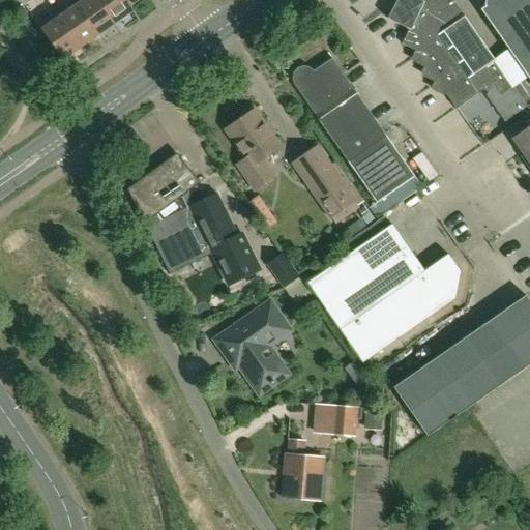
[(114,24),(97,0),(83,0),(76,5),(97,36),(114,24)]
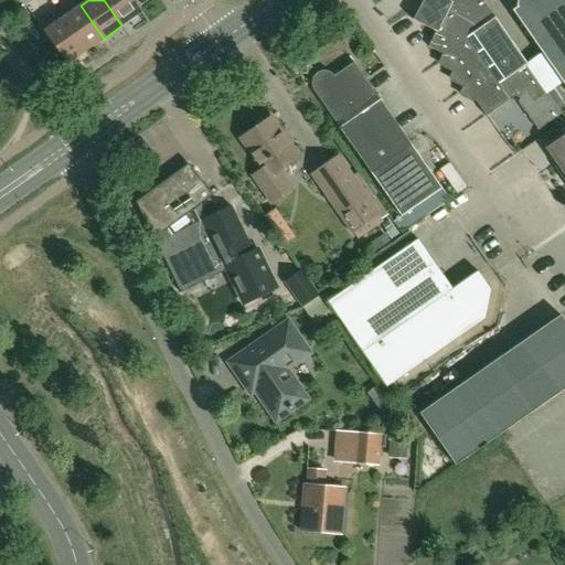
[(138,8),(131,0),(104,0),(121,25),(141,12),(138,8)]
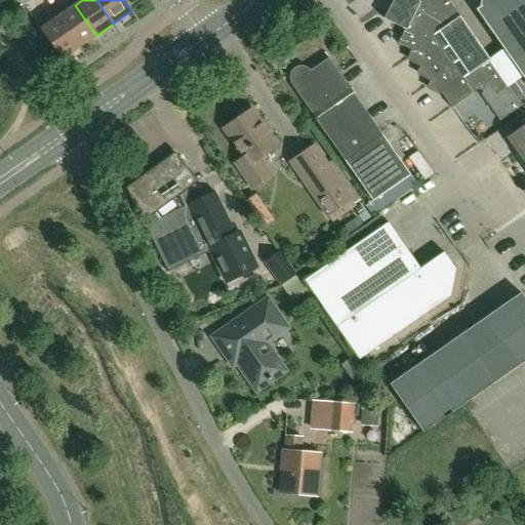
[(478,89),(483,92),(481,95),(499,121),(521,106),(489,61),(490,59),(489,58),(489,59),(460,17),(459,16),(447,0),(393,0),(384,18),(405,30),(398,44),(411,51),(407,58),(420,65),(417,72),(431,79),(427,86),(441,93),(451,109),(478,89)]
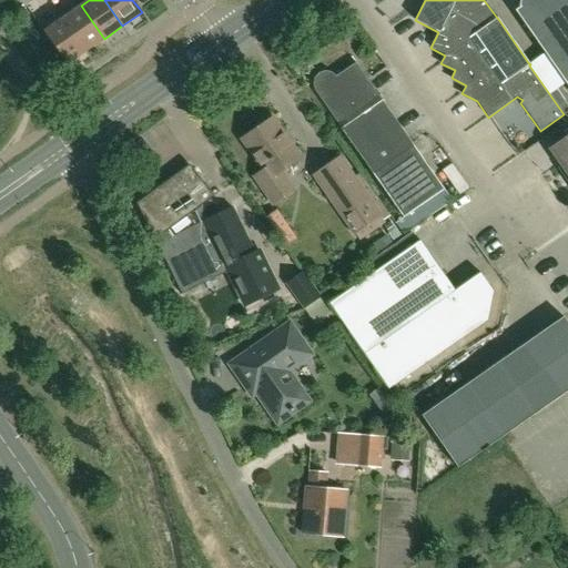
[(567,0),(518,0),(517,9),(515,11),(567,88),(567,0)]
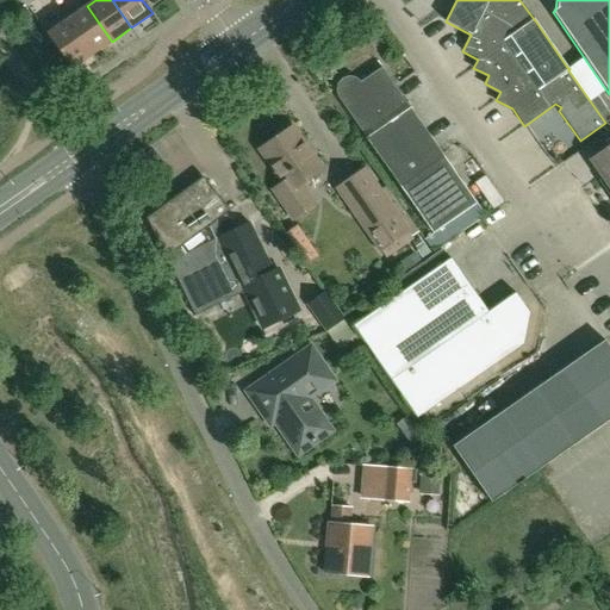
[(112,42),(87,6),(67,20),(92,56),(112,42)]
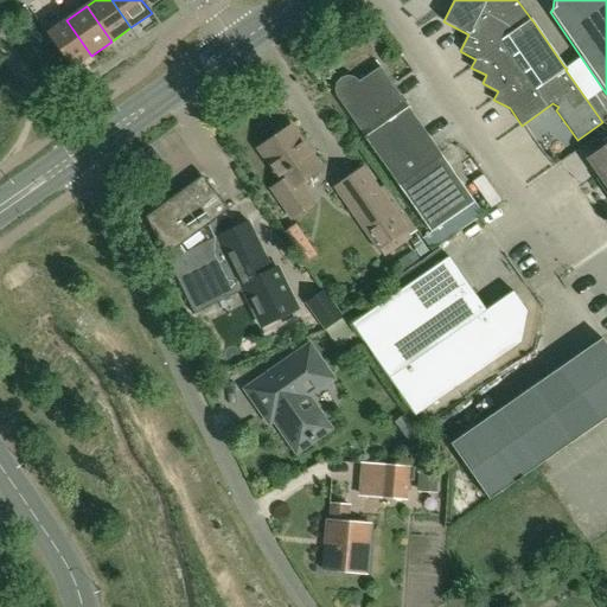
[(91,56),(66,20),(46,34),(71,70),(91,56)]
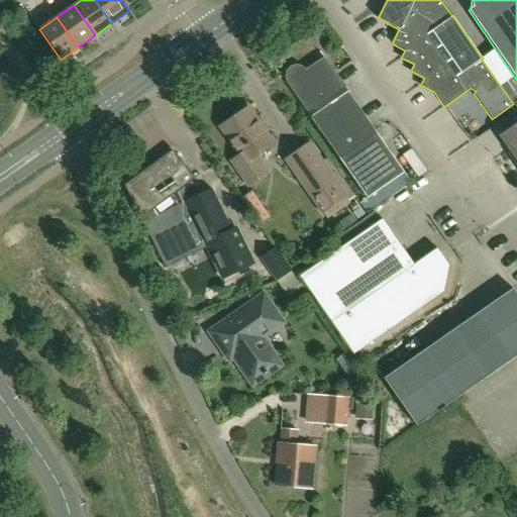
[(323,58),(306,70),(304,68),(302,67),(300,66),(297,65),(295,65),(293,66),(290,67),(288,68),(287,70),(285,72),(285,75),(284,77),(284,79),(285,81),(286,84),(338,160),(367,198),(404,172),(377,133),(323,58)]
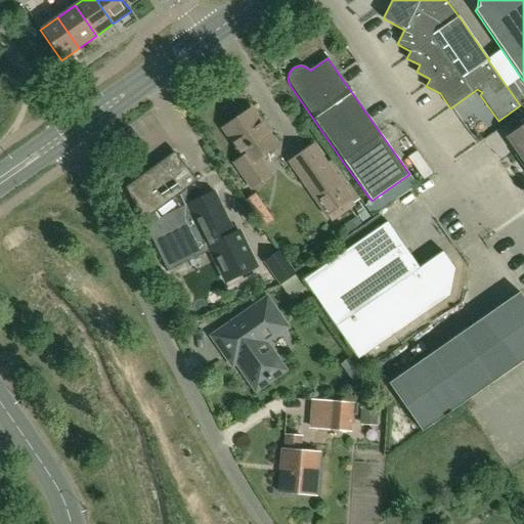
[(523,97),(523,89),(517,79),(507,86),(509,89),(518,102),(523,97)]
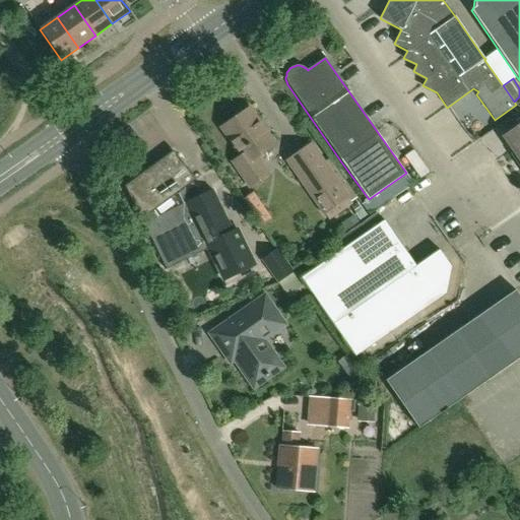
[(255,158),(274,145),(249,110),(222,128),(242,156),(234,163),(250,187),(267,175),(255,158)]
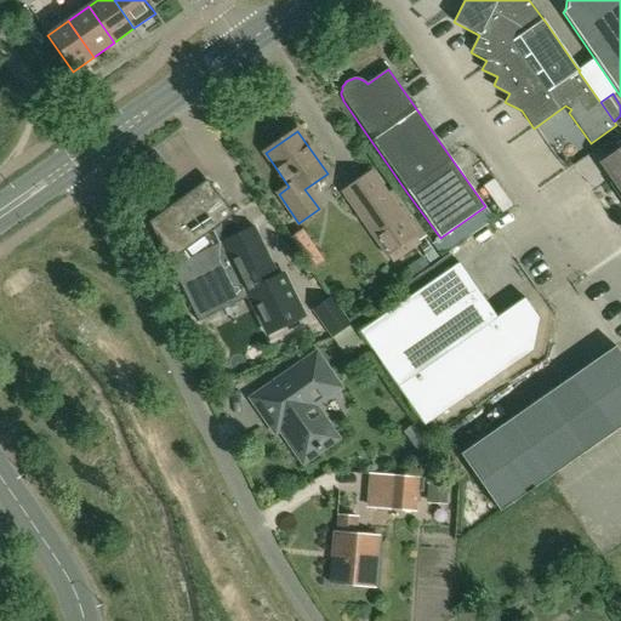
[(620,151),(602,164),(614,181),(610,184),(620,199),(620,151)]
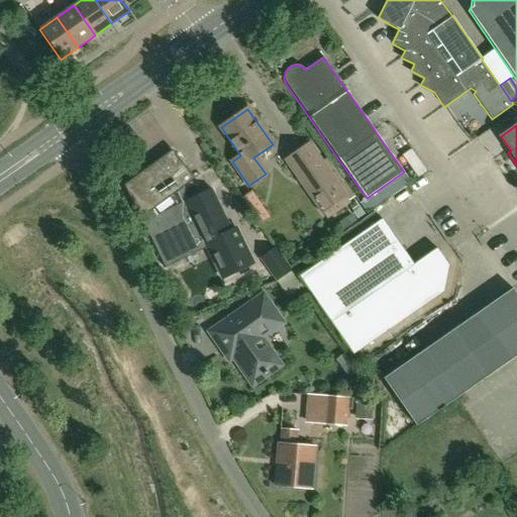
[(349,190),(327,159),(321,163),(308,142),(285,160),(322,213),(326,218),(349,202),(345,197),(343,194),(349,190)]
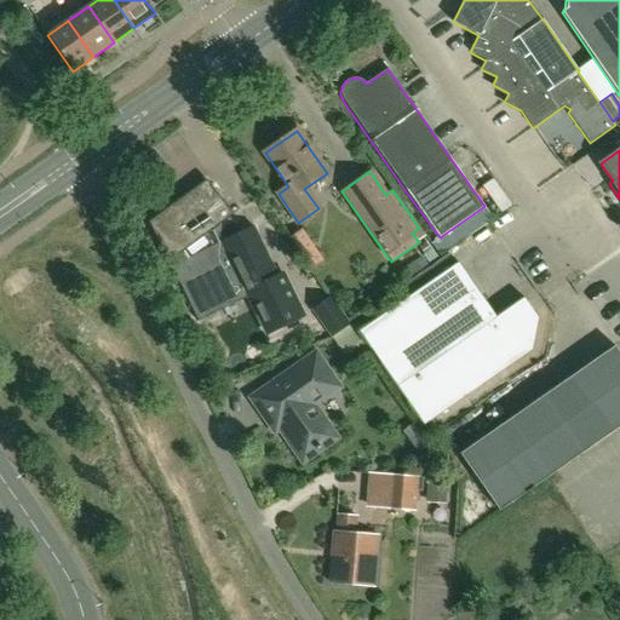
[(219,190),(214,183),(196,196),(191,191),(149,224),(170,264),(233,216),(216,194),(219,190)]
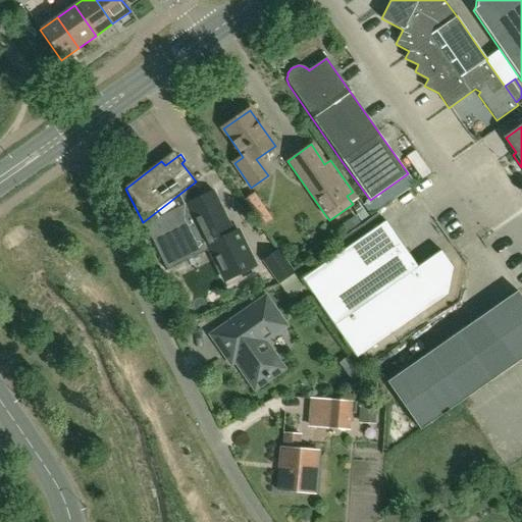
[(213,191),(144,225),(167,271),(211,249),(227,281),(254,268),(239,237),(232,240),(215,204),(219,202),(213,191)]
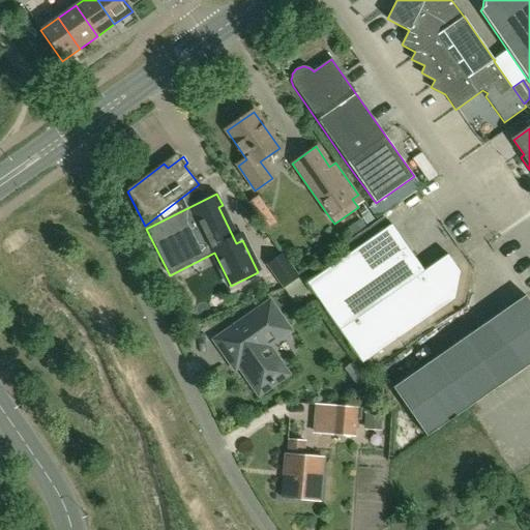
[(276,223),(258,196),(248,204),(267,230),(276,223)]
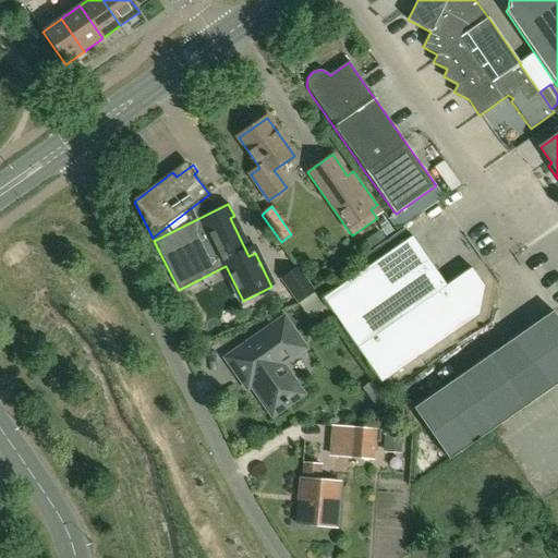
[(395,232),(385,218),(377,223),(387,237),(395,232)]
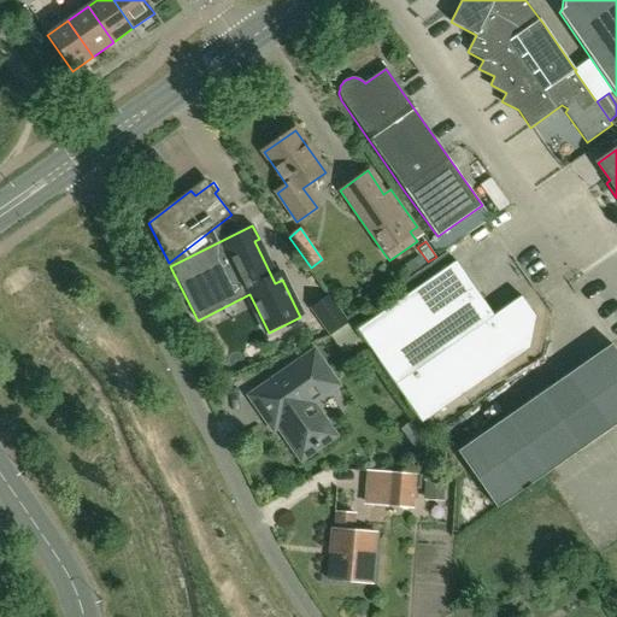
[(456,262),(357,330),(422,424),(529,350),(535,317),(521,297),(493,316),(456,262)]
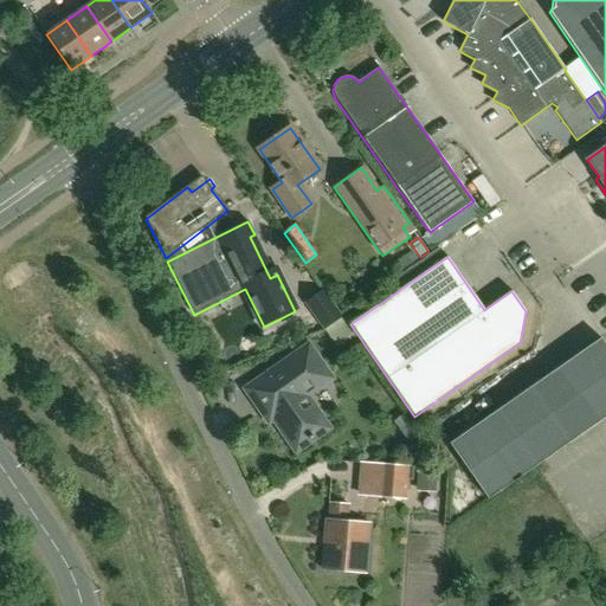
[(304,303),(324,330),(341,317),(322,290),(304,303)]
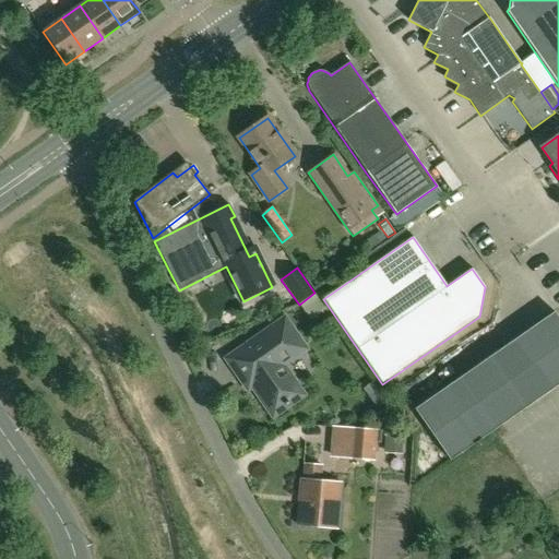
[(558,319),(554,312),(506,346),(414,409),(450,461),(558,384),(558,319)]
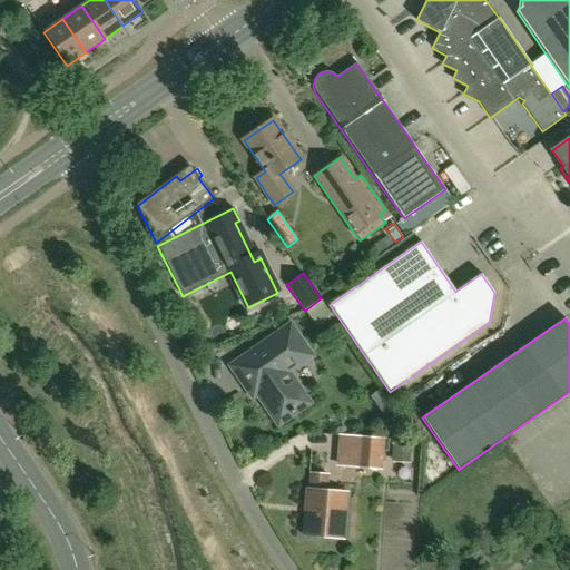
[(234,367),(253,394),(257,392),(275,416),(279,419),(284,419),(290,415),(296,411),(296,410),(301,406),(303,402),(303,397),(285,372),(308,356),(290,328),(234,367)]
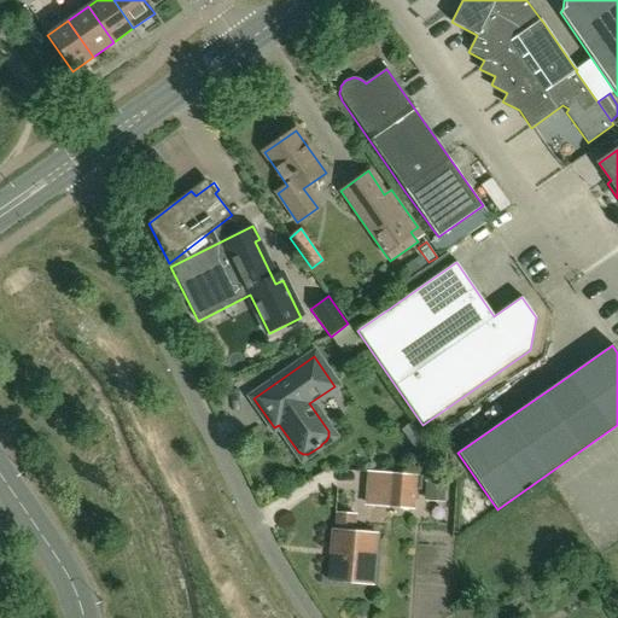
[(414,477),(389,476),(385,506),(412,508),(414,477)]
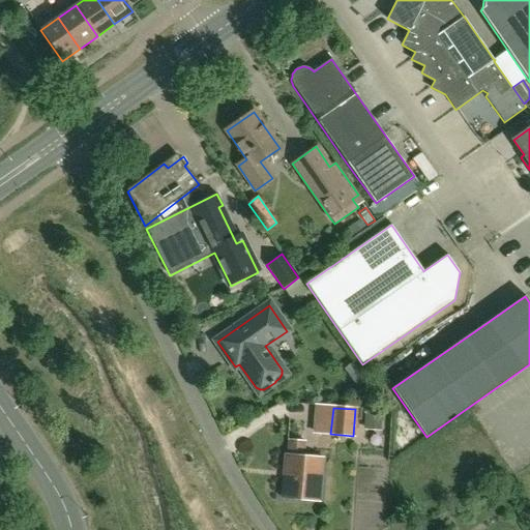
[(381,431),(382,415),(365,414),(364,430),(381,431)]
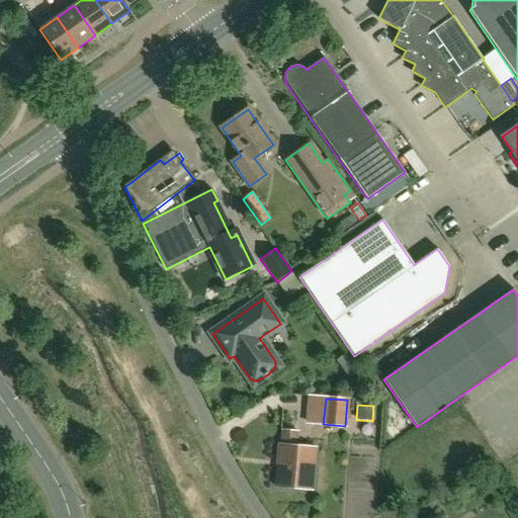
[(312,491),(316,448),(296,446),(297,432),(282,431),(281,444),(278,444),(274,487),(312,491)]
